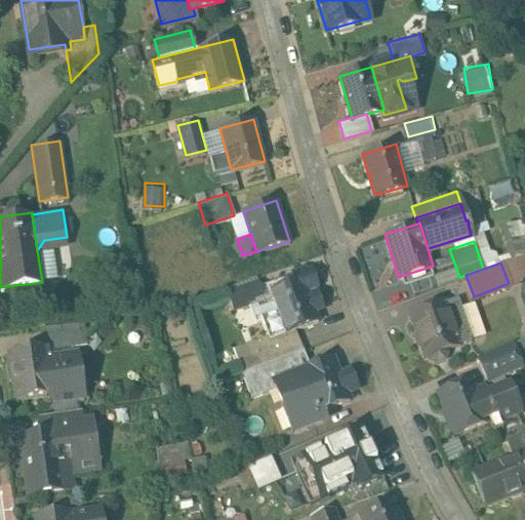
[(309,269),(306,270),(305,266),(291,271),(292,274),(294,274),(297,280),(303,278),(309,294),(314,292),(310,281),(313,280),(309,269)]
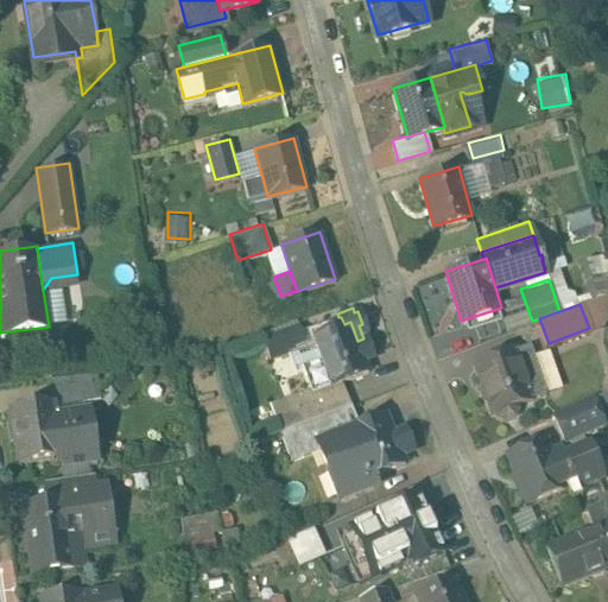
[(339,317),(310,329),(314,340),(330,382),(330,384),(341,379),(368,369),(363,355),(369,353),(365,338),(363,338),(358,341),(350,322),(344,324),(341,317),(339,317)]
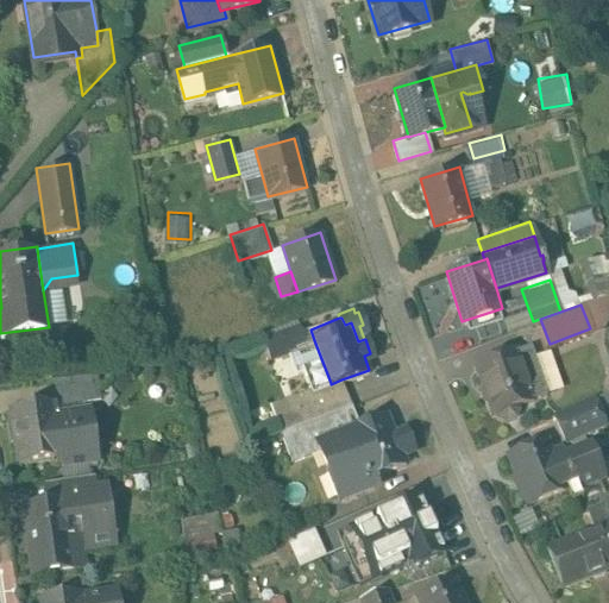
[(299,324),(263,337),(271,357),(307,344),(299,324)]
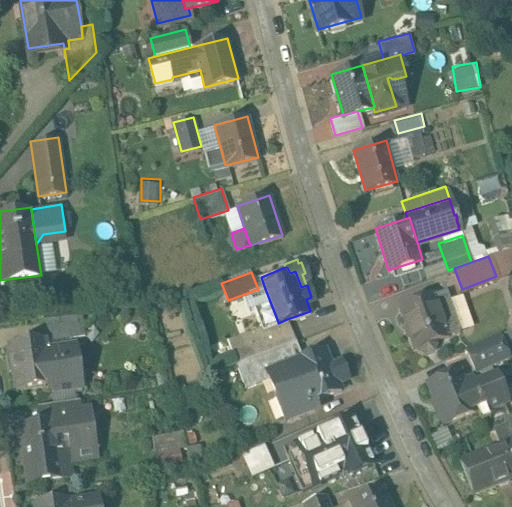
[(446,289),(400,305),(414,345),(417,344),(419,348),(424,351),(433,348),(435,342),(434,338),(460,329),(446,289)]
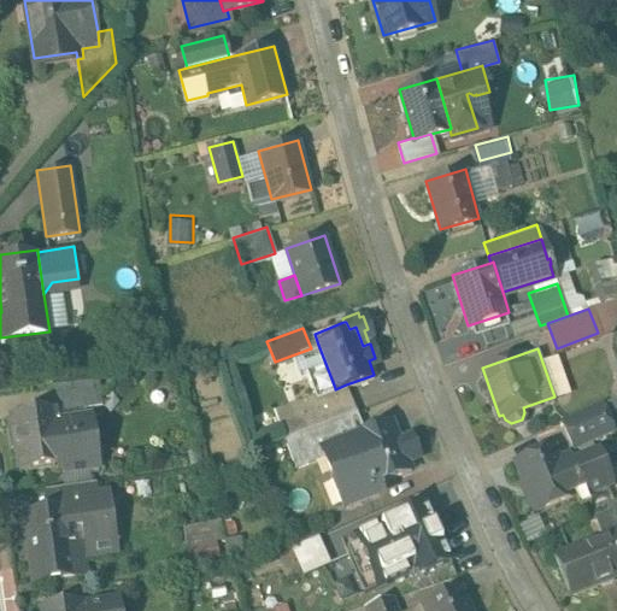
[(327,366),(309,372),(316,393),(317,395),(335,388),(327,366)]
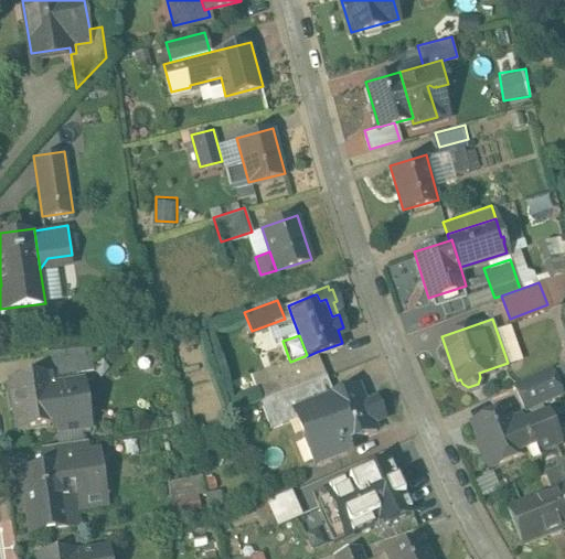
[(89,343),(45,348),(49,372),(50,372),(51,373),(94,367),(89,343)]
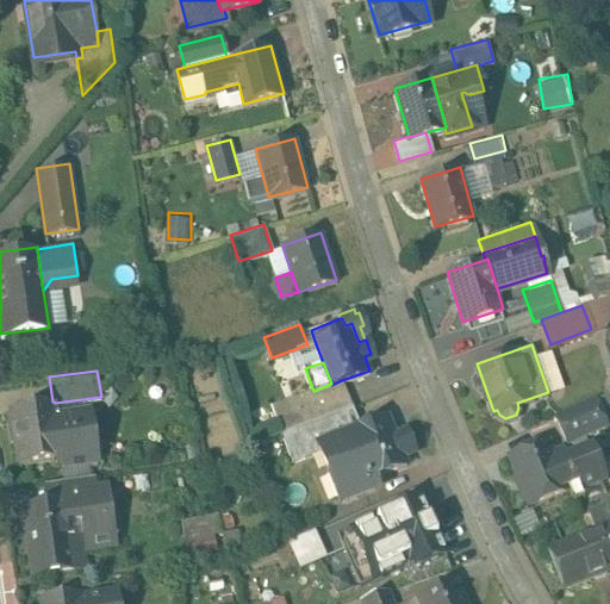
[(312,388),(272,405),(281,430),(315,417),(352,403),(342,380),(331,385),(331,384),(313,391),(312,388)]
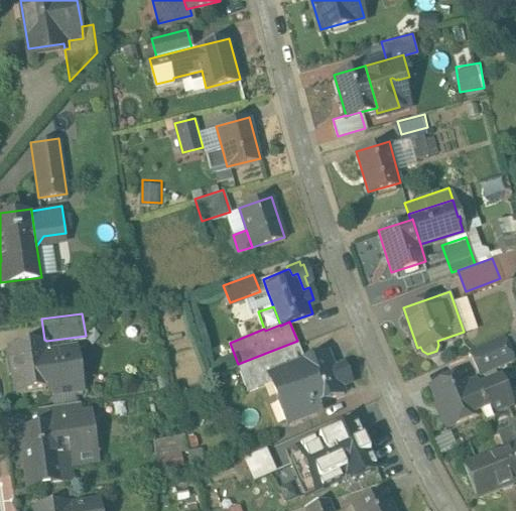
[(502,335),(470,350),(480,373),(513,359),(502,335)]
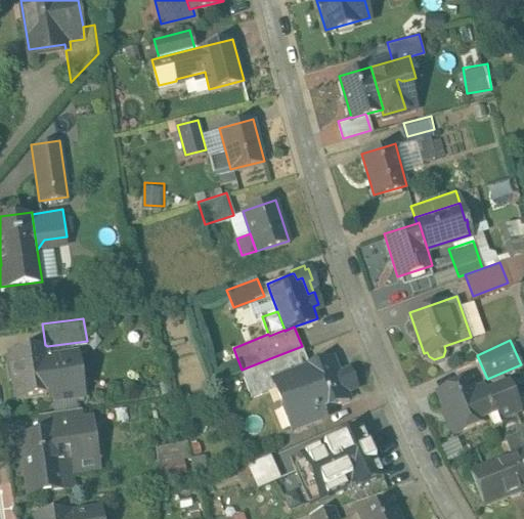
[(77,351),(48,355),(47,346),(46,345),(45,345),(9,350),(16,396),(51,391),(52,398),(83,394),(77,351)]
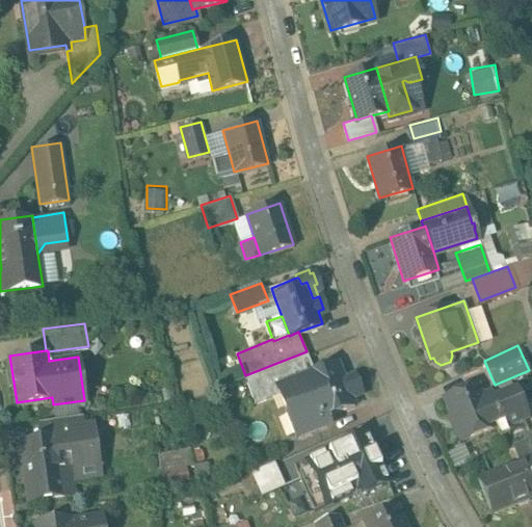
[(307,351),(274,364),(283,385),(297,378),(297,379),(304,376),(303,375),(315,371),(307,351)]
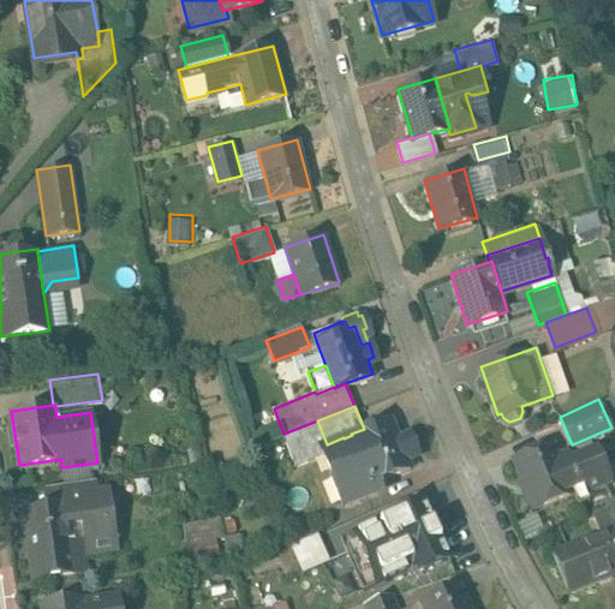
[(364,429),(351,434),(352,435),(356,447),(370,482),(372,481),(410,466),(406,457),(399,437),(390,418),(364,429)]
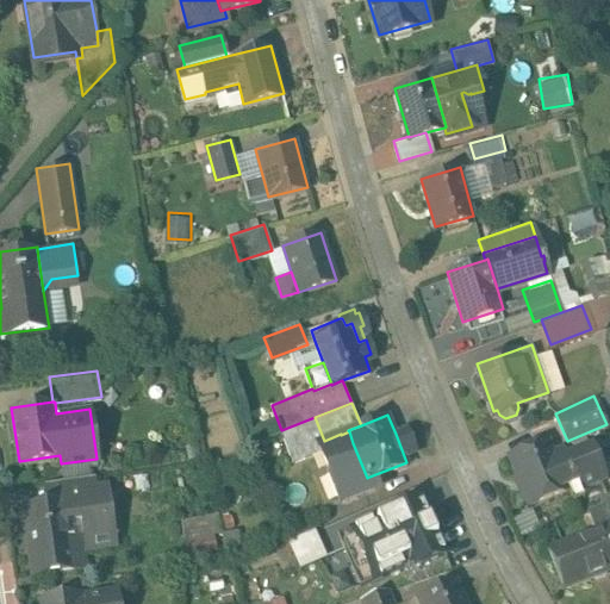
[(315,417),(281,430),(291,454),(293,459),(325,446),(324,441),(315,417)]
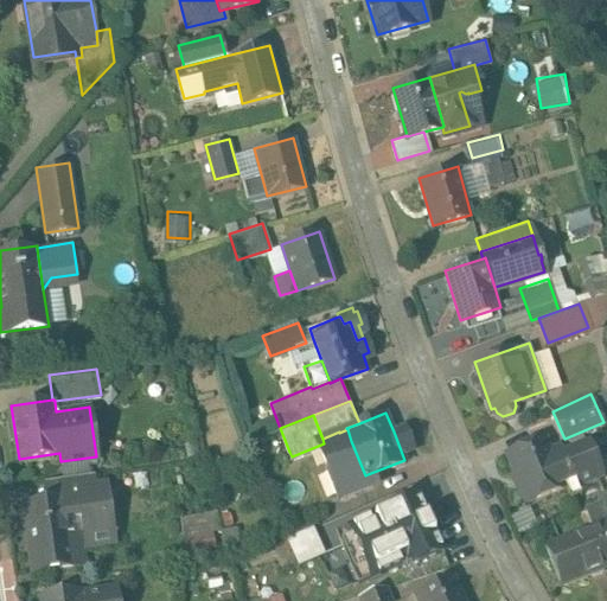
[(403,427),(394,432),(401,451),(411,446),(403,427)]
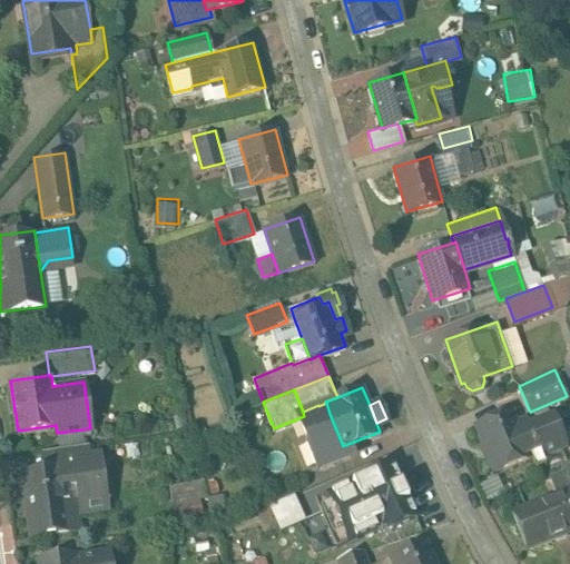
[(330,414),(325,416),(323,411),(307,417),(313,434),(311,435),(322,464),(350,453),(350,452),(349,453),(345,445),(343,446),(330,414)]
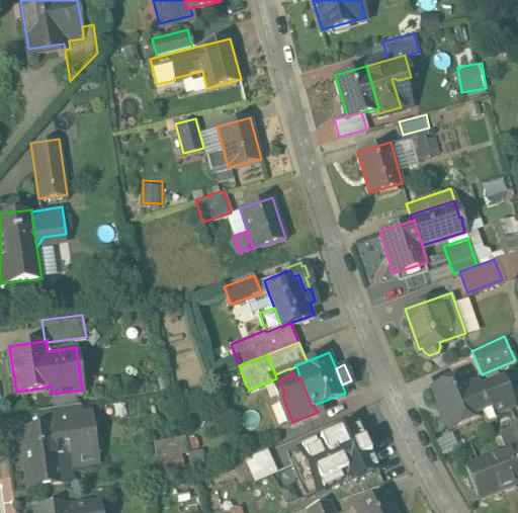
[(464,373),(433,386),(448,425),(481,413),(464,373)]
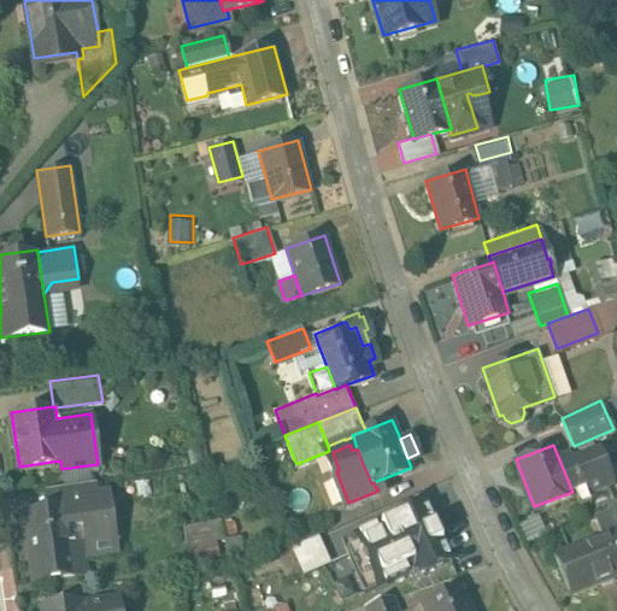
[(94,480),(59,485),(62,507),(64,507),(97,503),(95,493),(94,480)]
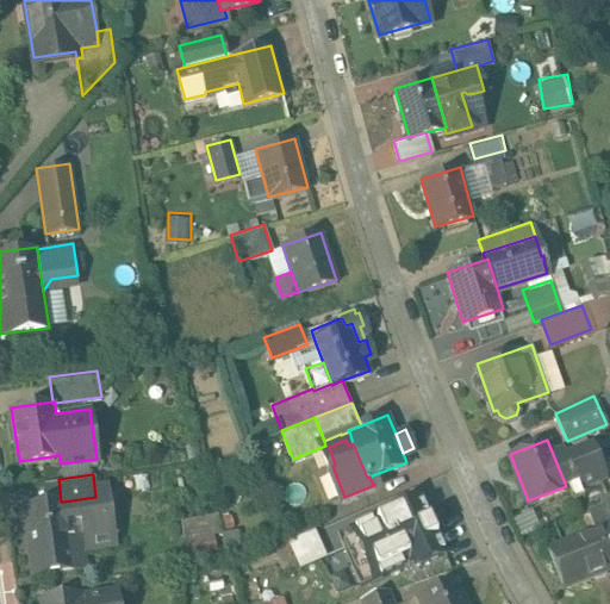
[(106,485),(94,487),(95,497),(63,502),(66,517),(83,515),(87,533),(112,529),(106,485)]
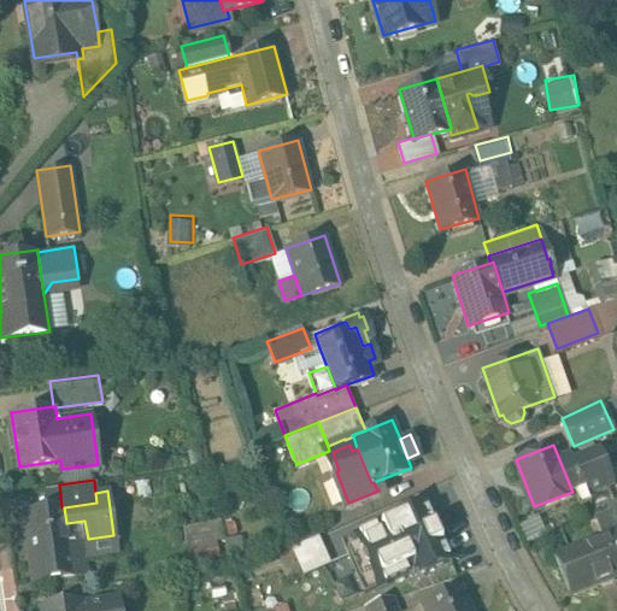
[(425,503),(387,520),(398,544),(407,565),(445,550),(425,503)]
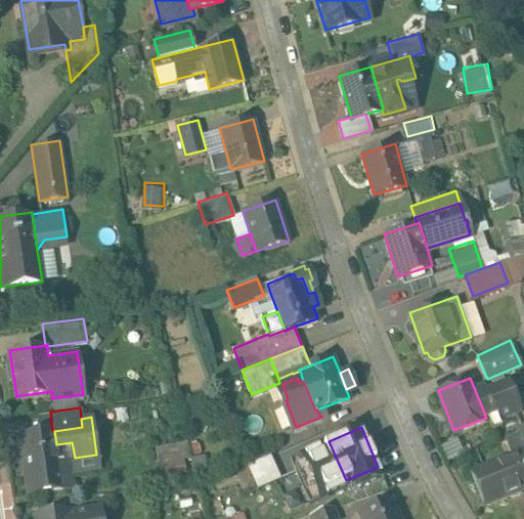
[(52,431),(23,435),(30,490),(74,484),(70,457),(57,459),(56,444),(54,431),(52,431)]
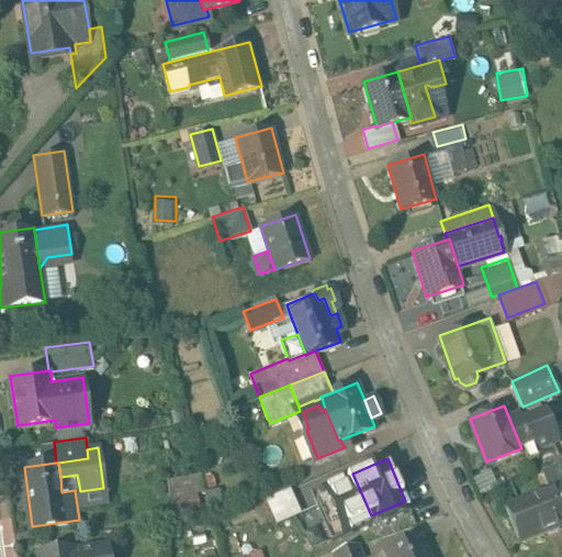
[(561,480),(509,502),(523,537),(561,521),(561,480)]
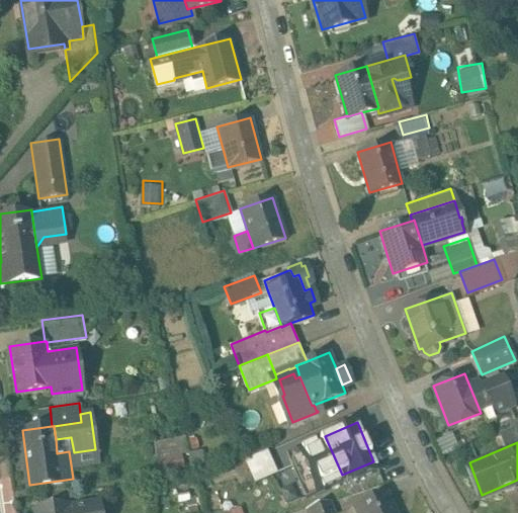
[(268,445),(244,455),(254,479),(277,468),(268,445)]
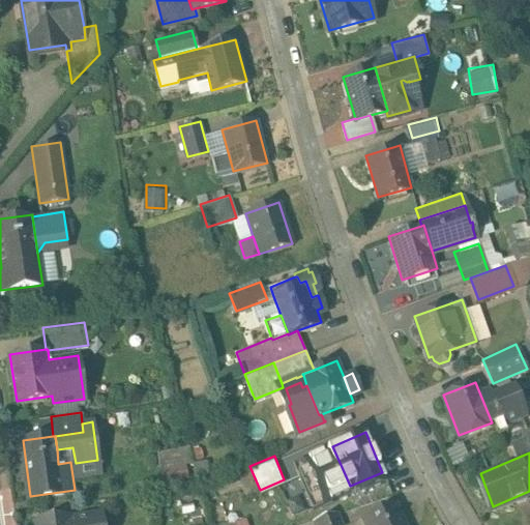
[(177,465),(160,467),(162,478),(178,476),(177,465)]
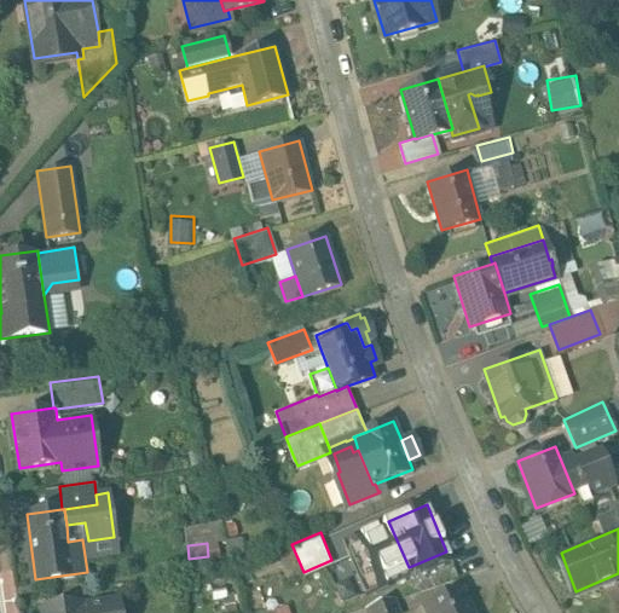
[(399,545),(386,551),(395,573),(409,567),(399,545)]
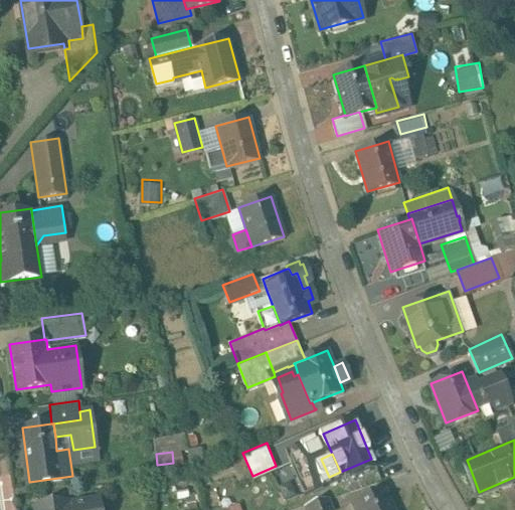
[(321,478),(298,486),(305,505),(328,497),(321,478)]
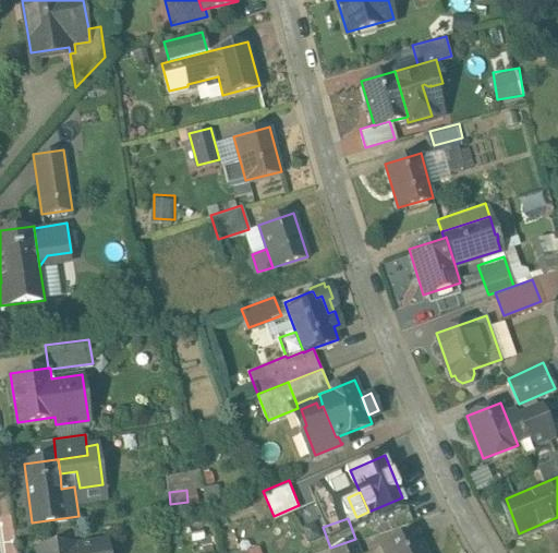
[(426,552),(416,528),(380,544),(384,552),(426,552)]
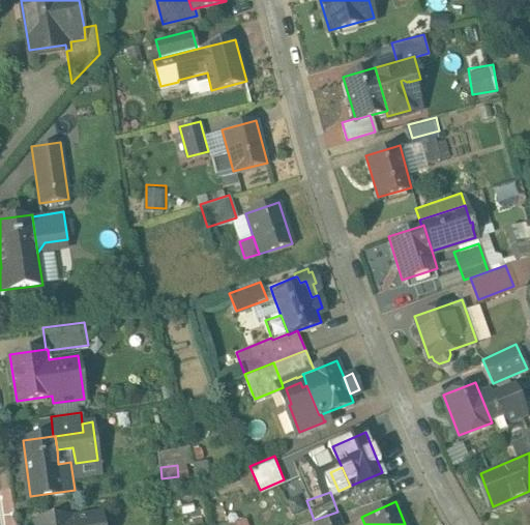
[(102,524),(100,509),(33,519),(34,524),(102,524)]
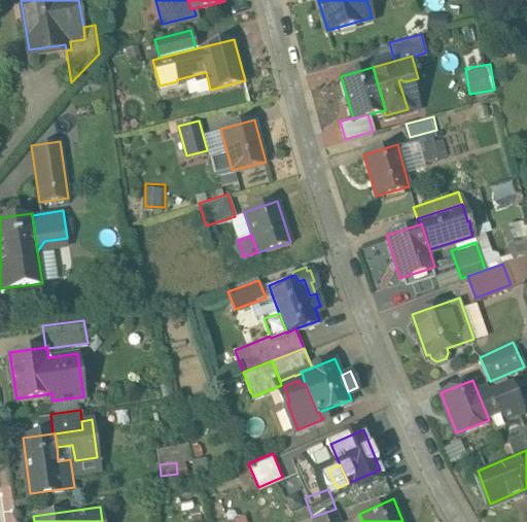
[(340,521),(336,509),(312,517),(313,521),(340,521)]
